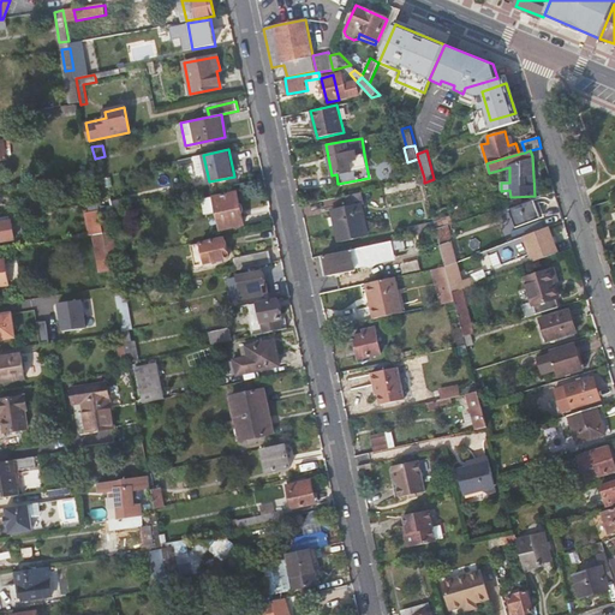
[(245,225),(238,192),(214,197),(203,199),(207,214),(216,212),(221,230),(245,225)]
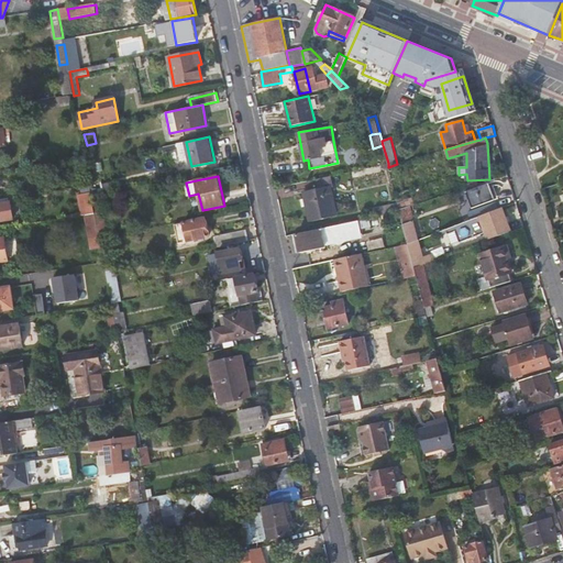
[(334,187),(332,176),(317,179),(319,189),(304,192),(310,221),(338,216),(331,187),(334,187)]
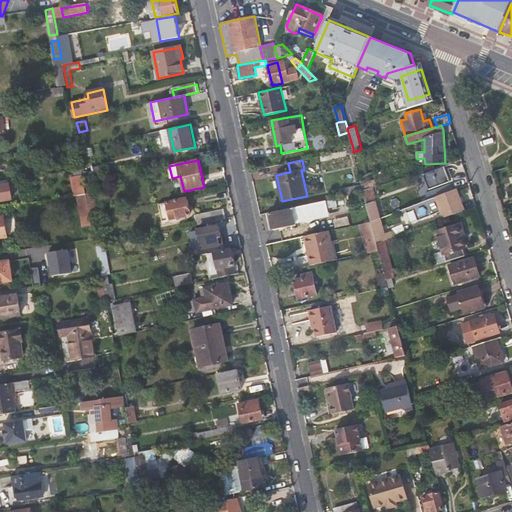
[(445,167),(424,174),(430,189),(450,182),(445,167)]
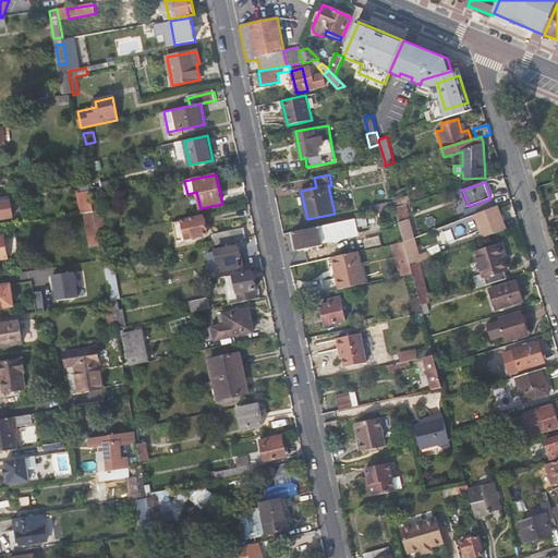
[(92,194),(91,190),(77,192),(81,214),(85,213),(94,211),(92,194)]
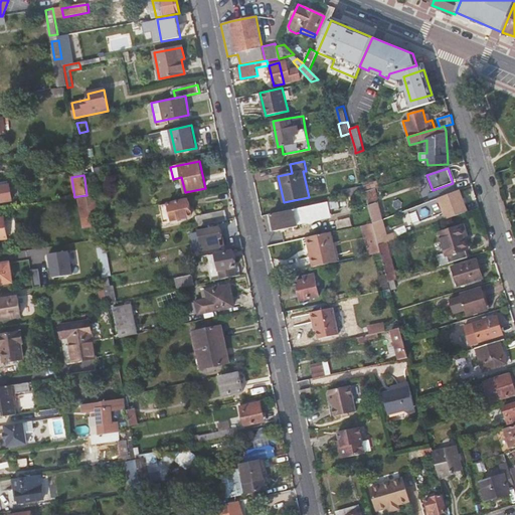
[(364,186),(365,192),(376,189),(379,188),(378,180),(369,183),(364,186)]
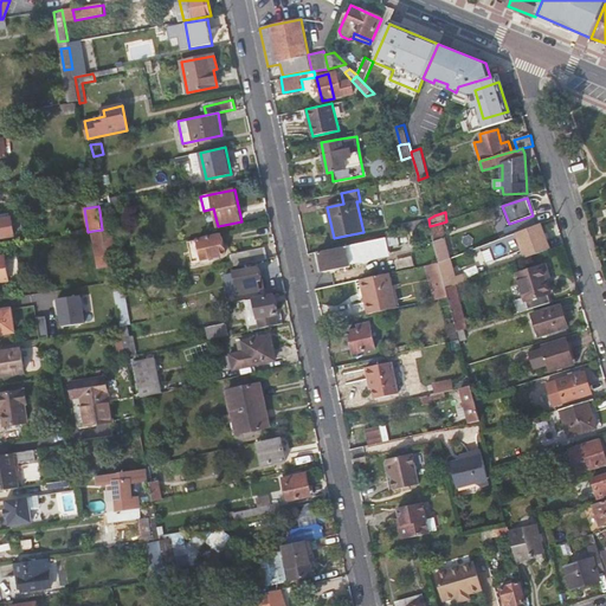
[(0,238),(13,237),(10,213),(0,214),(0,238)]
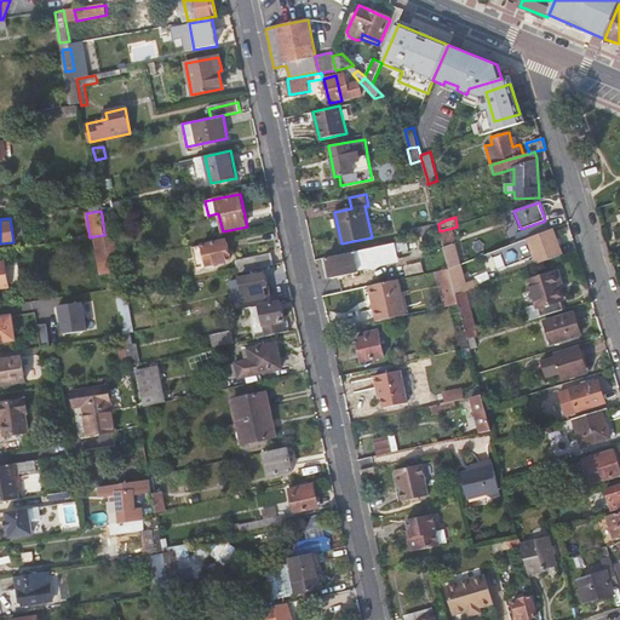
[(413,239),(428,236),(441,233),(440,231),(438,224),(425,227),(411,230),(413,239)]
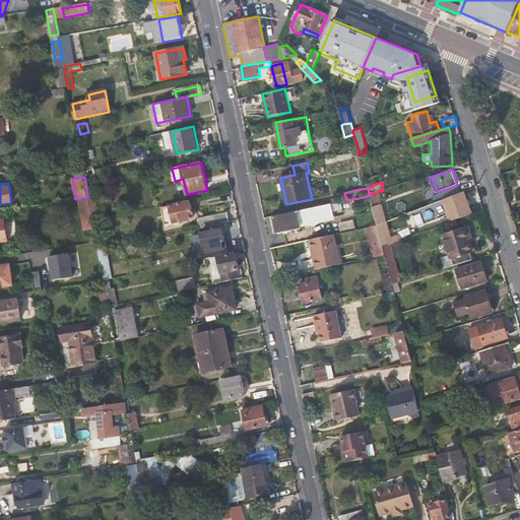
[(433,196),(436,203),(443,200),(460,193),(458,188),(433,196)]
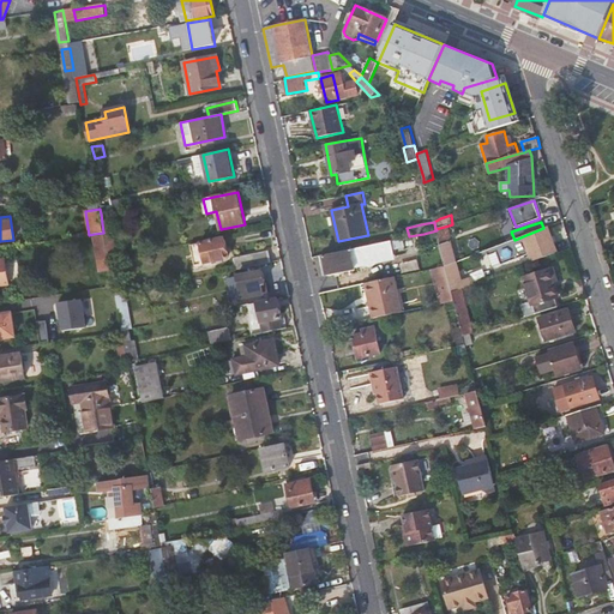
[(458,262),(449,226),(435,229),(437,230),(446,266),(456,263),(458,262)]
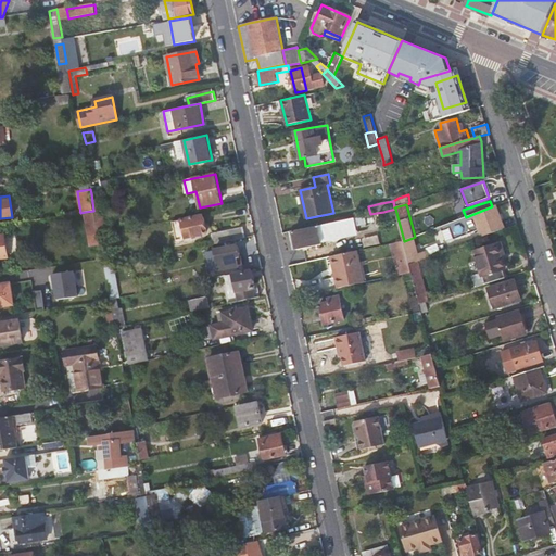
[(505,228),(497,205),(492,206),(474,214),(466,217),(449,224),(454,239),(479,229),(482,237),(505,228)]
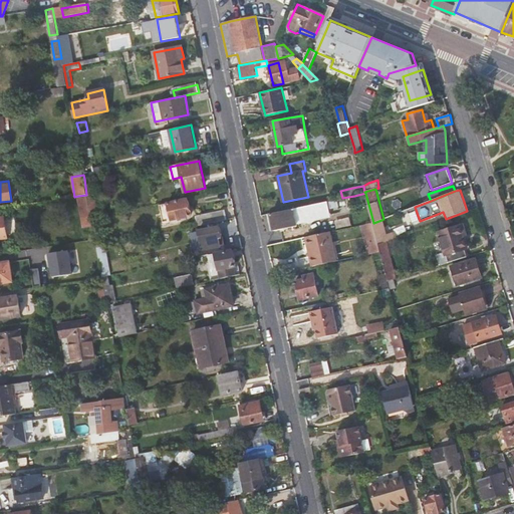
[(92,194),(86,195),(91,218),(97,217),(92,194)]
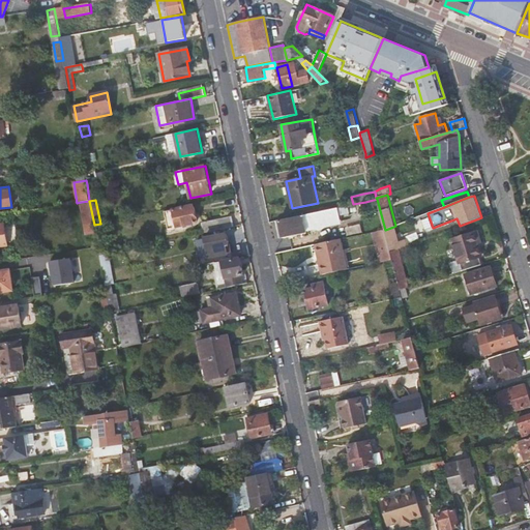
[(86,232),(95,231),(94,225),(89,201),(81,202),(86,232)]
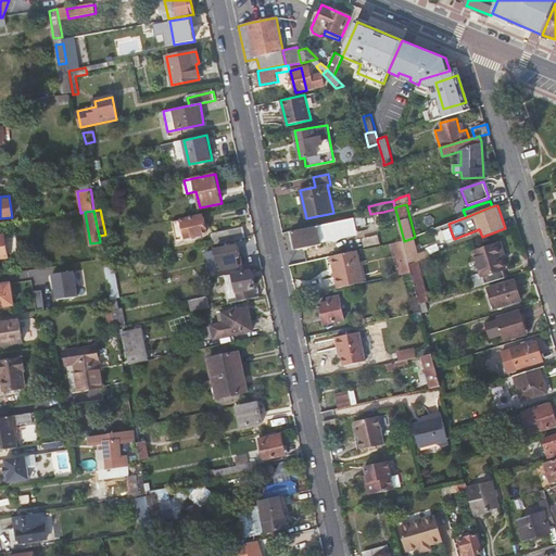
[(179,220),(182,238),(206,234),(203,215),(179,220)]
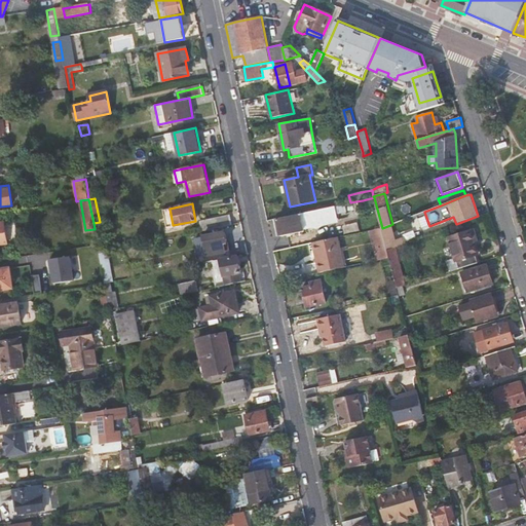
[(317,229),(323,224),(338,220),(337,214),(343,212),(342,204),(277,219),(282,236),(304,231),(303,228),(312,226),(317,229)]
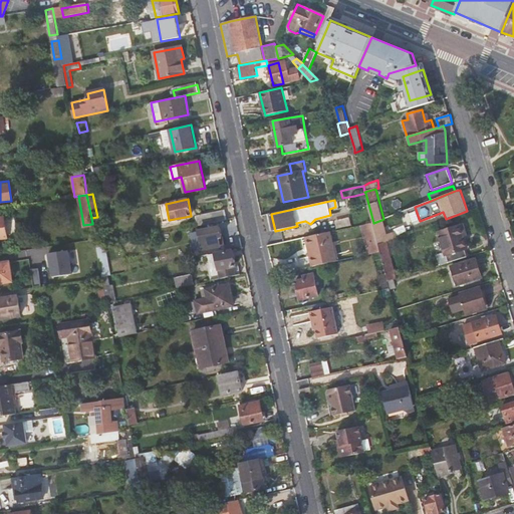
[(163,221),(169,220),(166,204),(159,205),(163,221)]
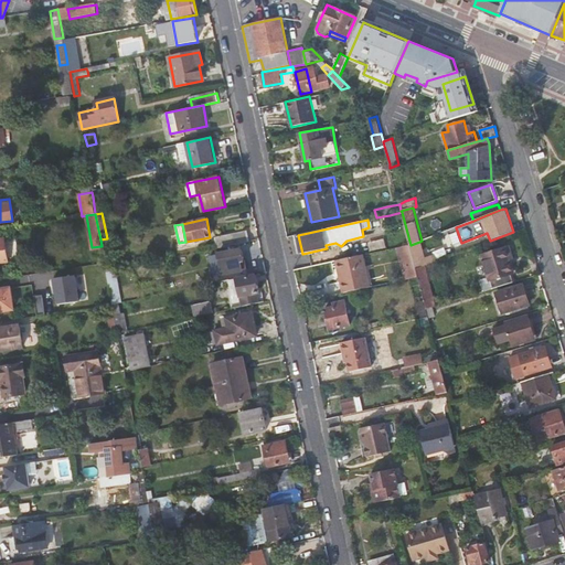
[(216,237),(219,248),(249,242),(246,231),(216,237)]
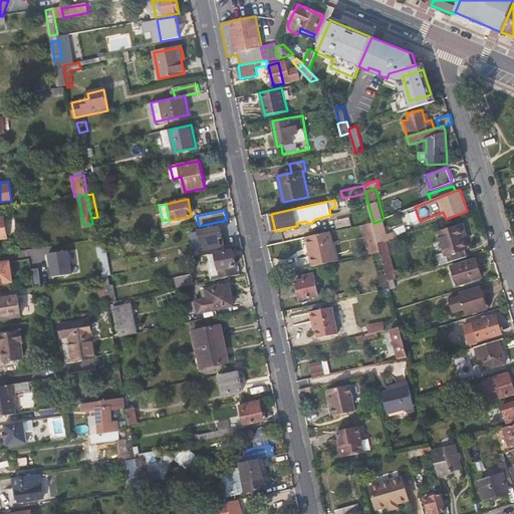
[(0,240),(8,239),(5,217),(0,217),(0,240)]
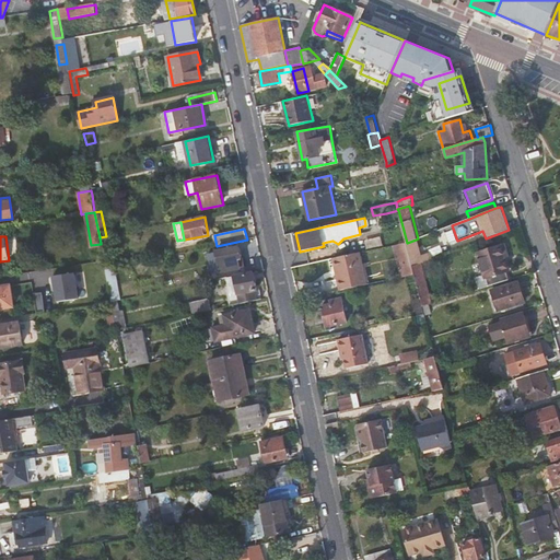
[(112,269),(106,236),(100,237),(101,244),(104,259),(105,270),(112,269)]
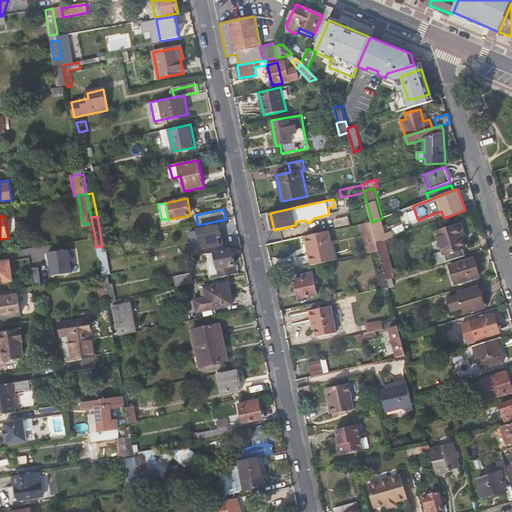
[(384,235),(380,219),(372,222),(376,238),(384,235)]
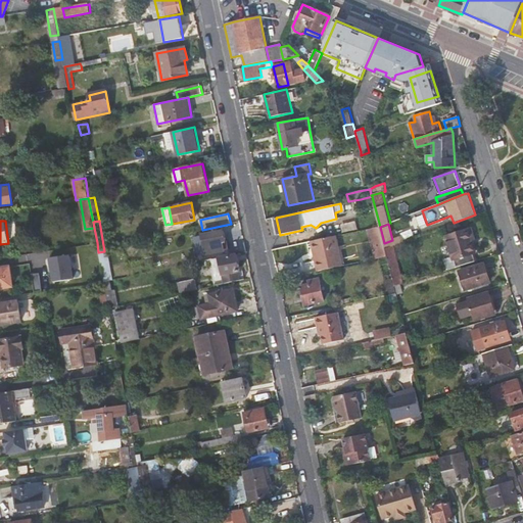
[(384,243),(380,227),(379,227),(370,229),(377,258),(378,258),(387,256),(385,249),(384,243)]
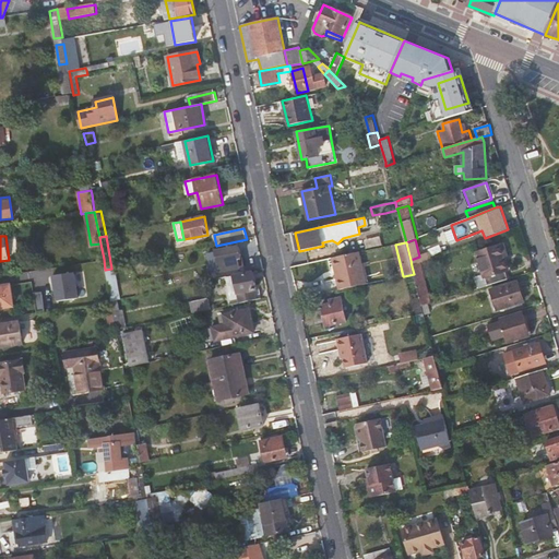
[(474,277),(477,289),(509,280),(506,271),(509,270),(506,257),(509,256),(506,245),(477,253),(484,274),(474,277)]
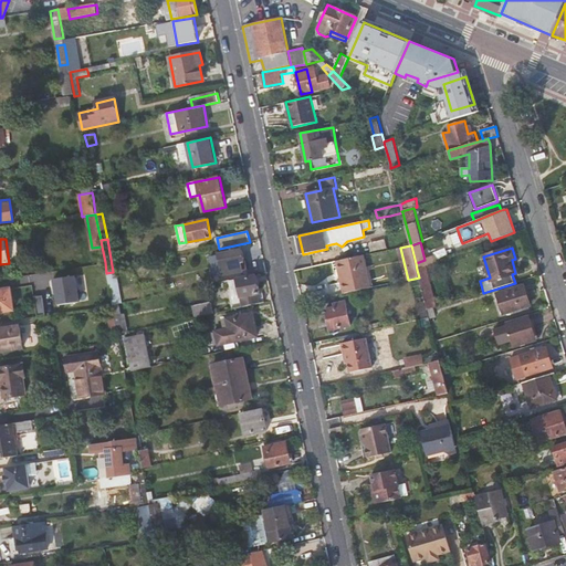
[(245,261),(242,250),(211,257),(217,279),(243,272),(242,262),(245,261)]
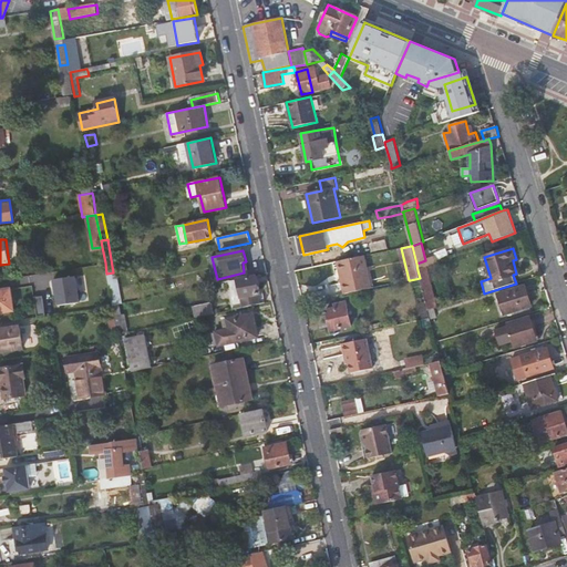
[(371,289),(364,256),(339,261),(341,274),(344,274),(349,294),(371,289)]
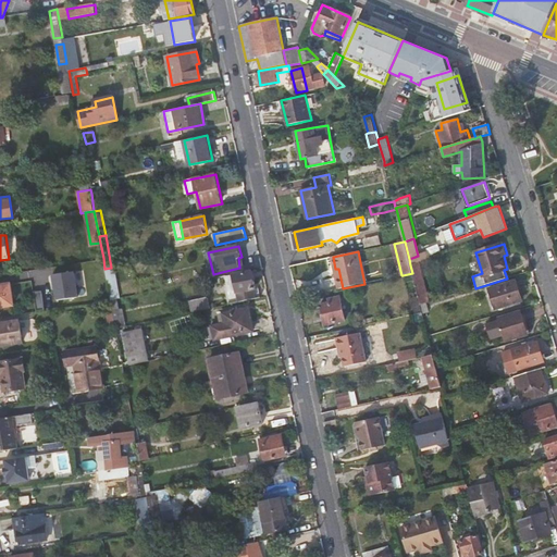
[(419,262),(410,265),(412,273),(420,305),(426,304),(430,302),(424,280),(419,262)]
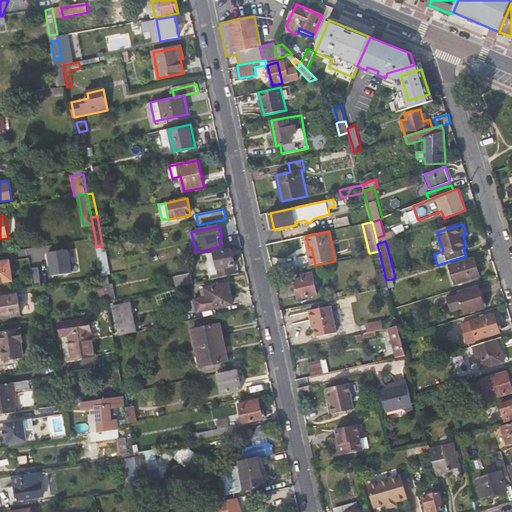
[(111,275),(105,245),(102,246),(96,247),(102,275),(102,277),(111,275)]
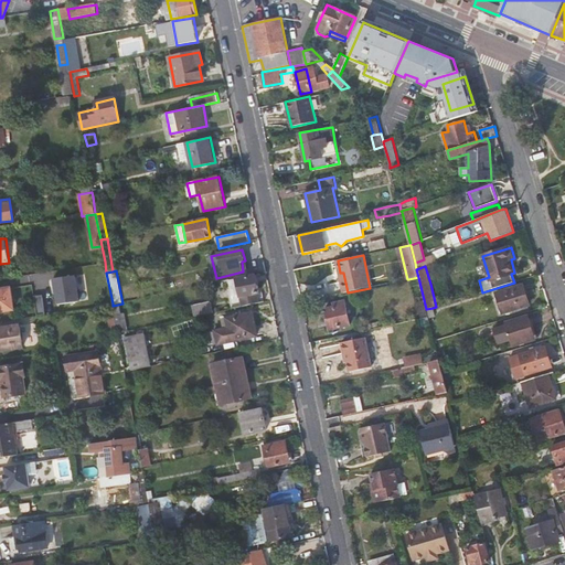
[(57,304),(80,300),(75,275),(54,278),(57,304)]
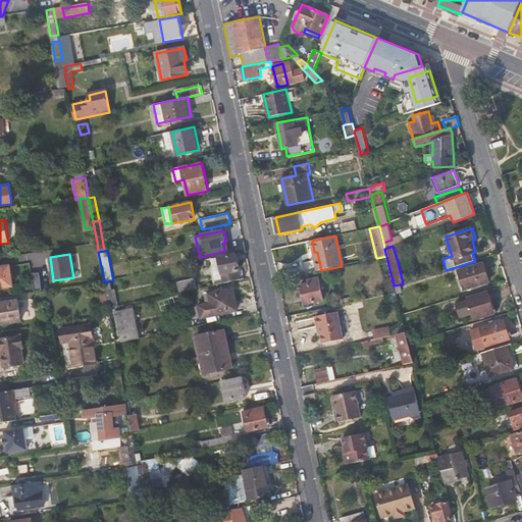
[(213,259),(217,284),(240,279),(238,272),(241,272),(237,254),(213,259)]
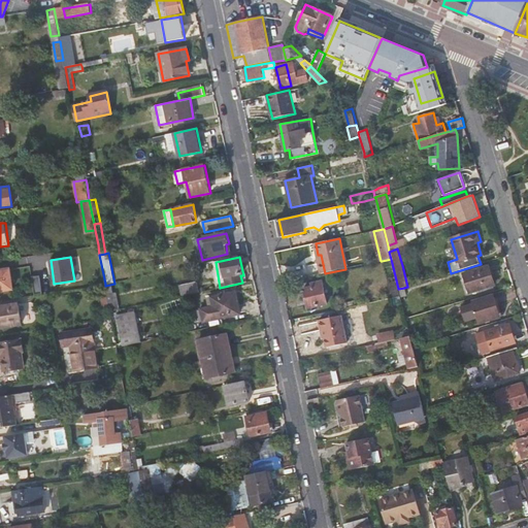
[(382,261),(391,298),(394,297),(400,296),(398,289),(391,259),(382,261)]
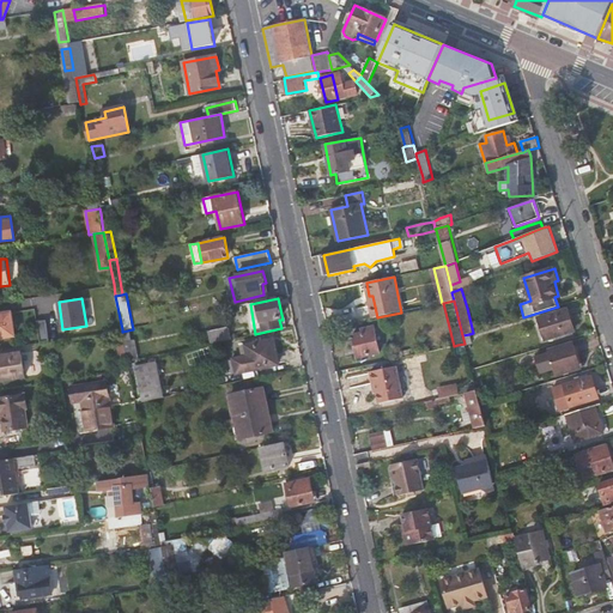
[(568,309),(540,319),(546,340),(575,332),(568,309)]
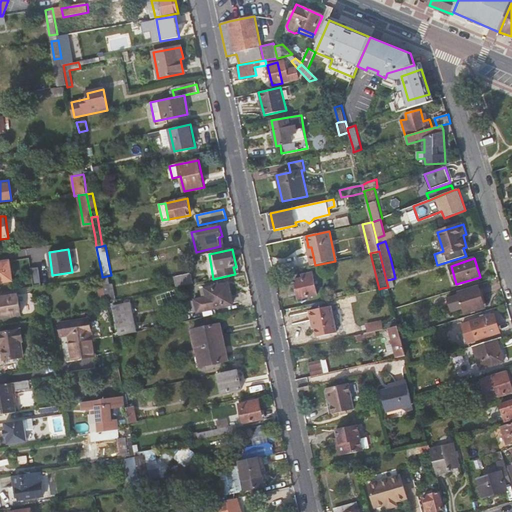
[(0,282),(13,280),(10,260),(0,261),(0,282)]
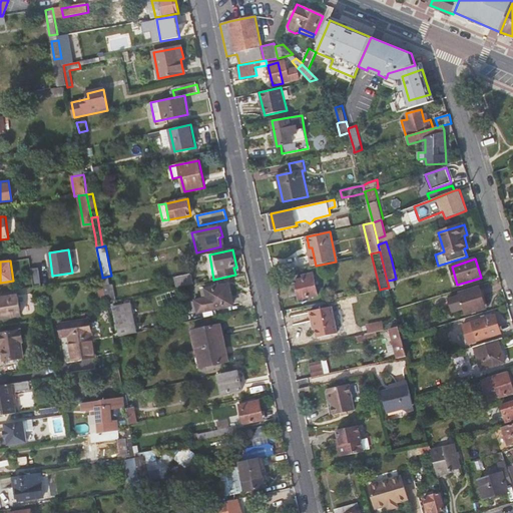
[(34,287),(41,286),(38,267),(31,268),(34,287)]
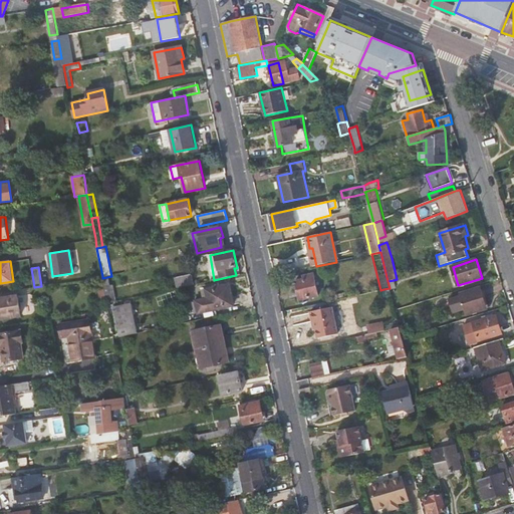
[(304,279),(296,280),(300,300),(319,296),(313,273),(304,275),(304,279)]
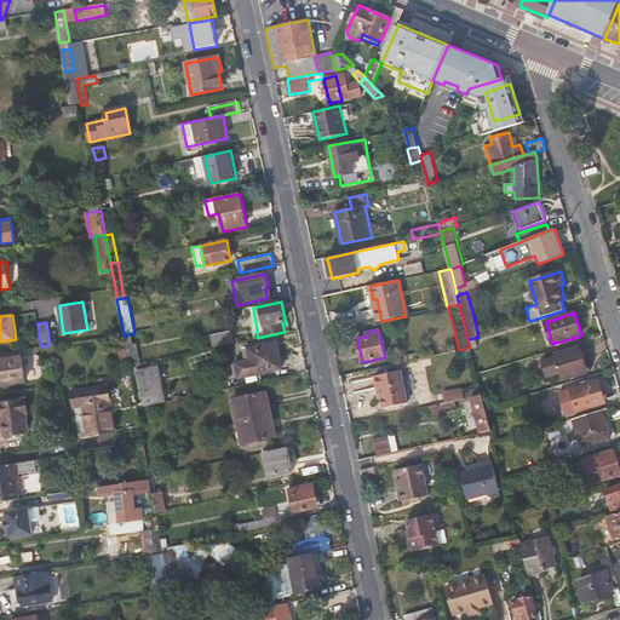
[(210,336),(212,348),(234,343),(231,331),(210,336)]
